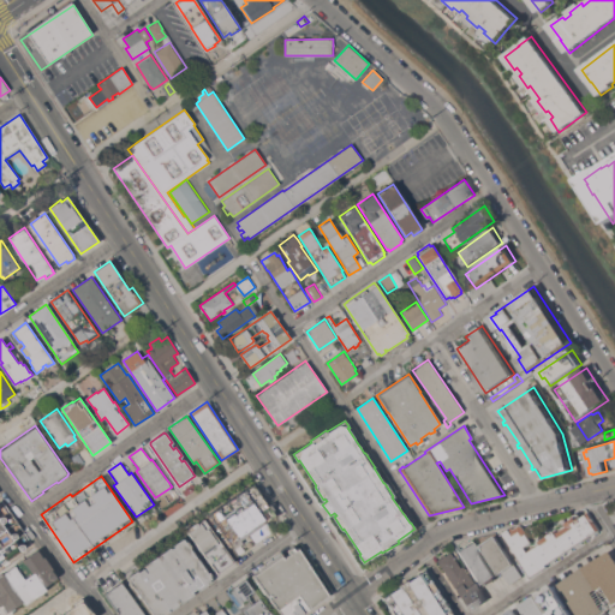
[(252,484),(255,487),(256,485),(262,493),(260,494),(268,506),(270,505),(274,509),(273,511),(275,514),(266,521),(273,531),(238,555),(209,515),(250,485),(252,484)]
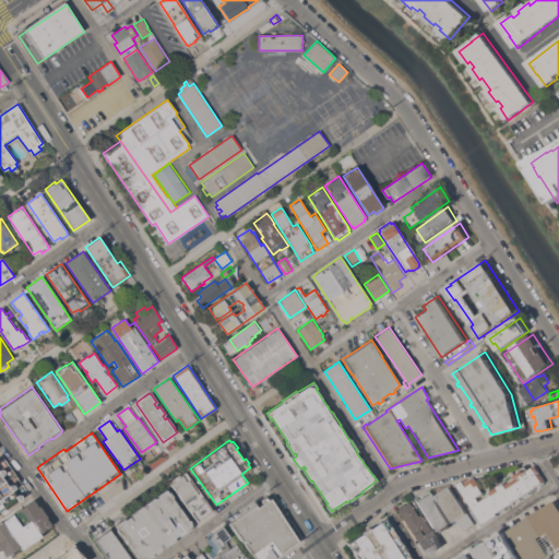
[(0,454),(1,454),(30,495),(0,514),(0,454)]
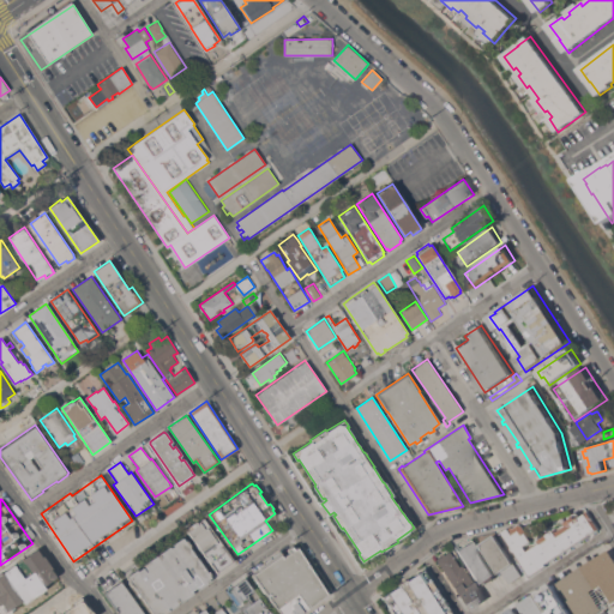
[(517,524),(522,524),(531,541),(524,546),(528,551),(539,543),(536,540),(553,529),(555,533),(566,525),(564,522),(573,516),(575,519),(588,511),(599,528),(561,553),(563,555),(558,559),(557,557),(546,564),(547,565),(530,576),(515,552),(511,552),(510,549),(511,547),(503,534),(511,528),(517,524)]
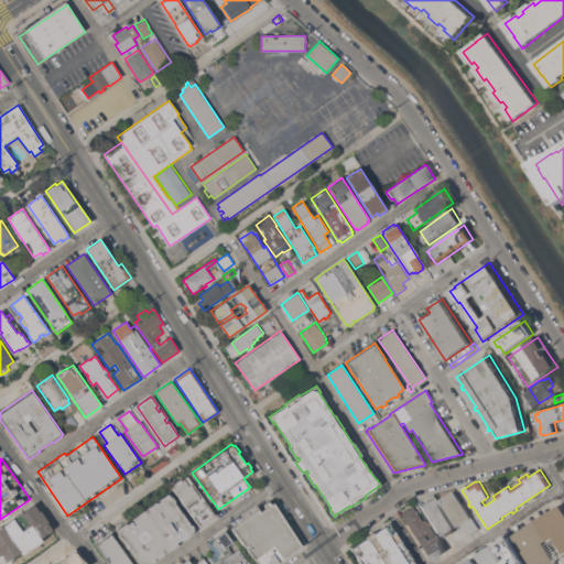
[(215,514),(199,527),(170,486),(180,479),(181,480),(186,476),(215,514)]
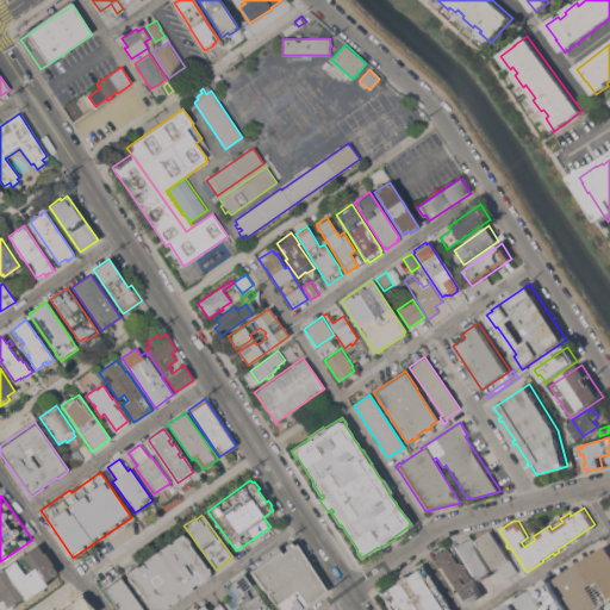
[(518,572),(506,580),(498,567),(496,570),(475,540),(483,536),(483,537),(492,531),(518,572)]
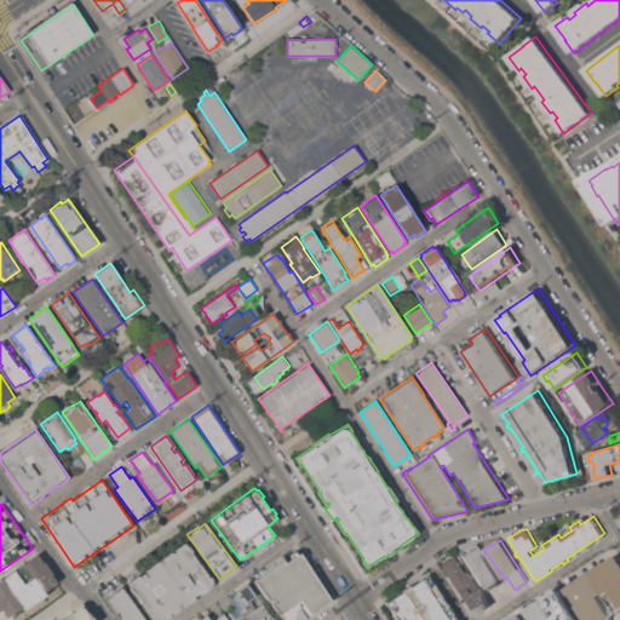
[(183,543),(185,543),(199,562),(213,584),(210,586),(210,590),(200,596),(199,592),(194,596),(195,600),(172,615),(171,613),(170,614),(171,616),(165,619),(154,619),(142,602),(142,603),(127,583),(128,581),(138,575),(138,577),(145,572),(144,569),(171,551),(171,552),(177,549),(177,546),(183,543)]
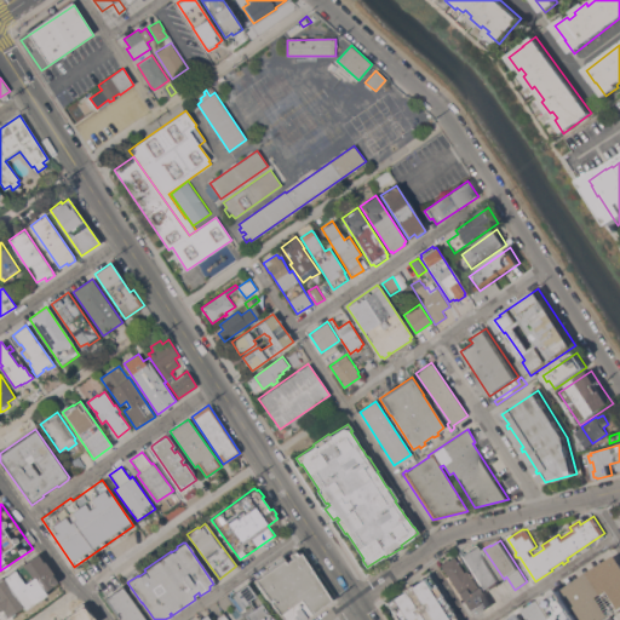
[(500,580),(499,581),(500,584),(493,589),(492,586),(484,591),(461,556),(468,552),(466,550),(475,544),(477,546),(500,580)]
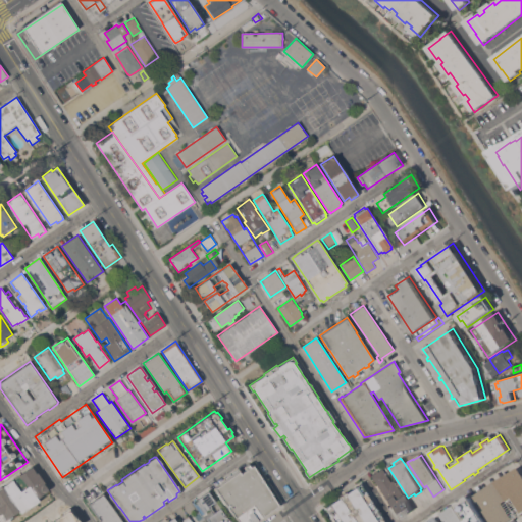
[(256,521),(239,521),(215,488),(220,484),(219,482),(238,469),(241,473),(246,469),(244,467),(249,464),(250,466),(253,465),(279,506),(256,521)]
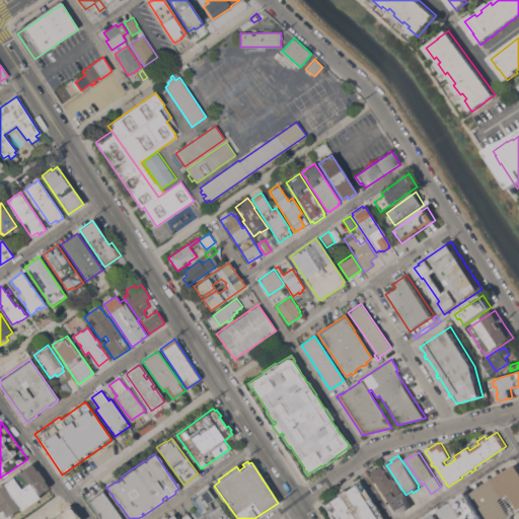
[(36,495),(39,498),(36,499),(36,500),(33,503),(32,502),(27,506),(24,508),(20,510),(19,508),(9,515),(11,517),(8,518),(3,518),(0,513),(0,485),(31,463),(35,470),(36,469),(49,487),(36,495)]
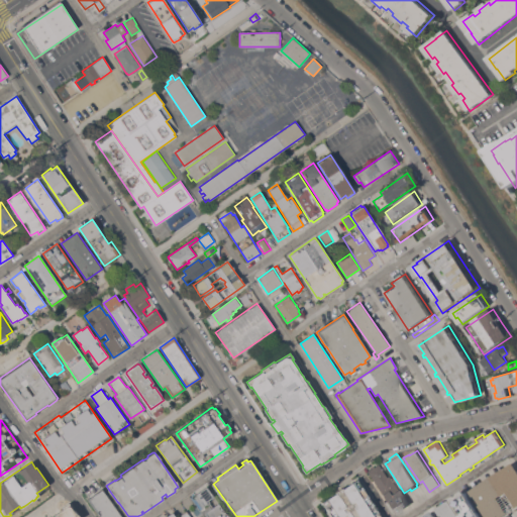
[(367,470),(378,462),(387,477),(389,476),(398,490),(399,489),(409,505),(395,514),(367,470)]
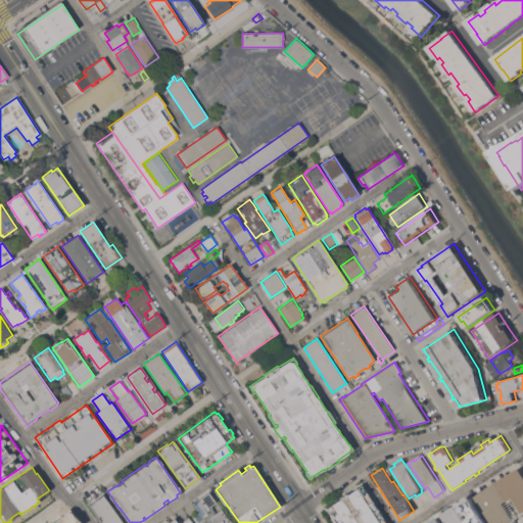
[(522,474),(522,514),(509,522),(491,522),(475,496),(519,468),(522,474)]
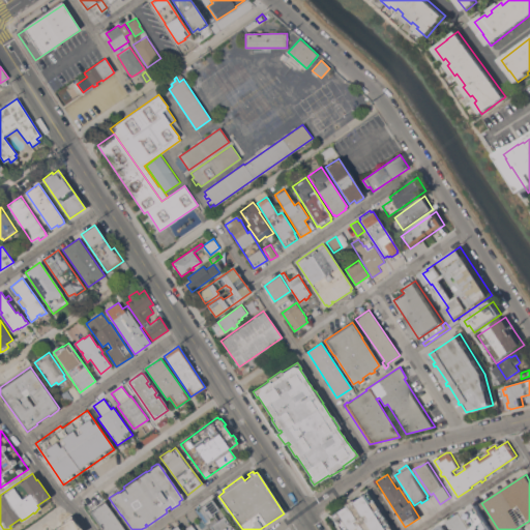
[(390,529),(341,529),(330,513),(344,505),(343,504),(350,500),(351,500),(365,491),(390,529)]
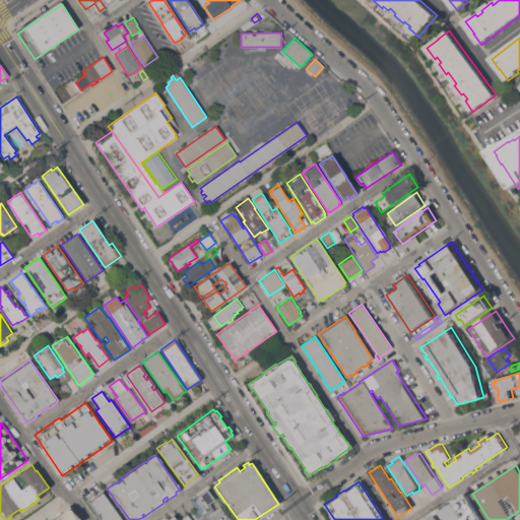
[(207,490),(214,500),(209,503),(210,505),(202,510),(195,500),(198,498),(197,497),(207,490)]
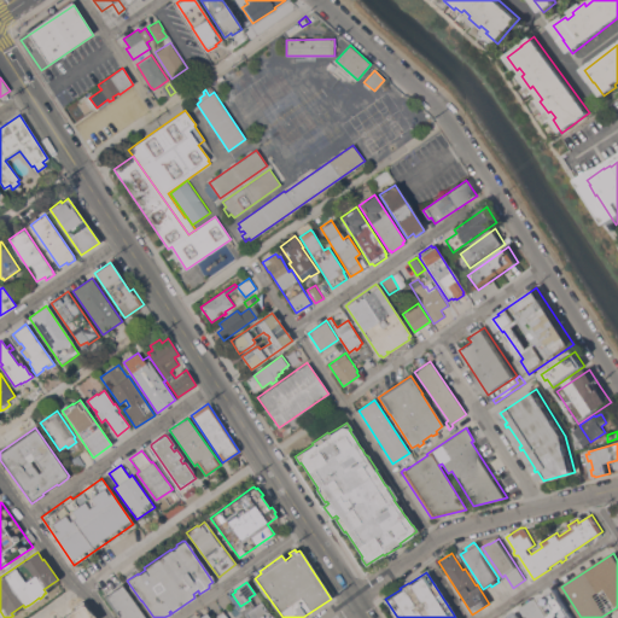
[(122,586),(145,617),(118,617),(105,598),(122,586)]
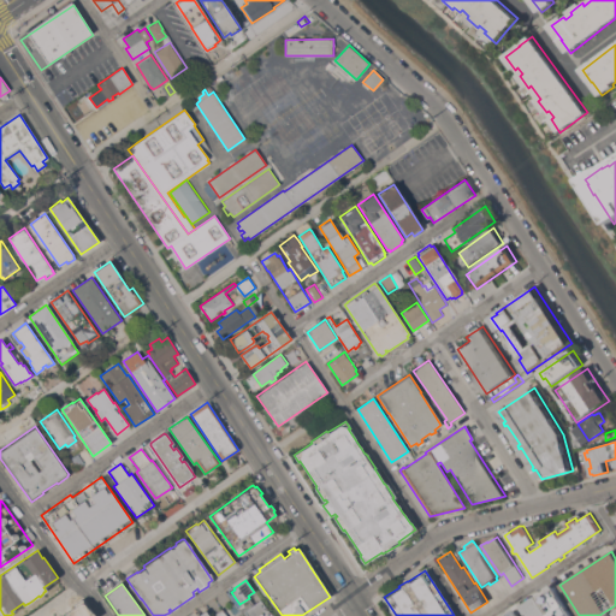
[(575,615),(552,615),(538,593),(554,584),(575,615)]
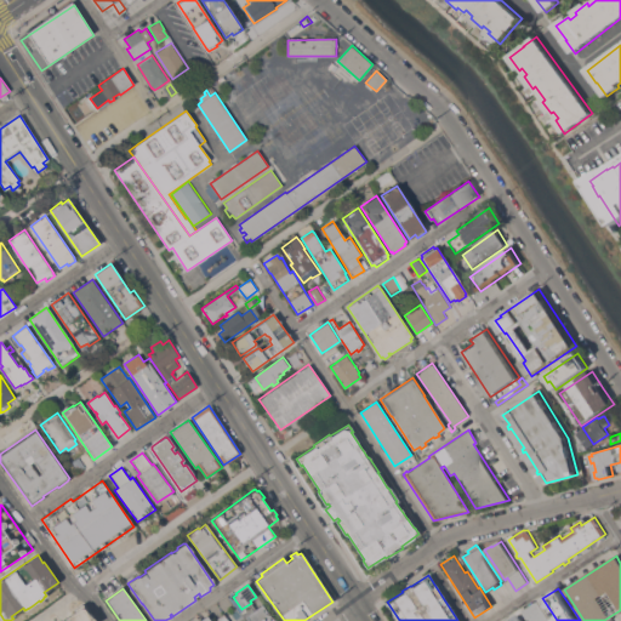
[(540,600),(552,620),(530,620),(524,611),(540,600)]
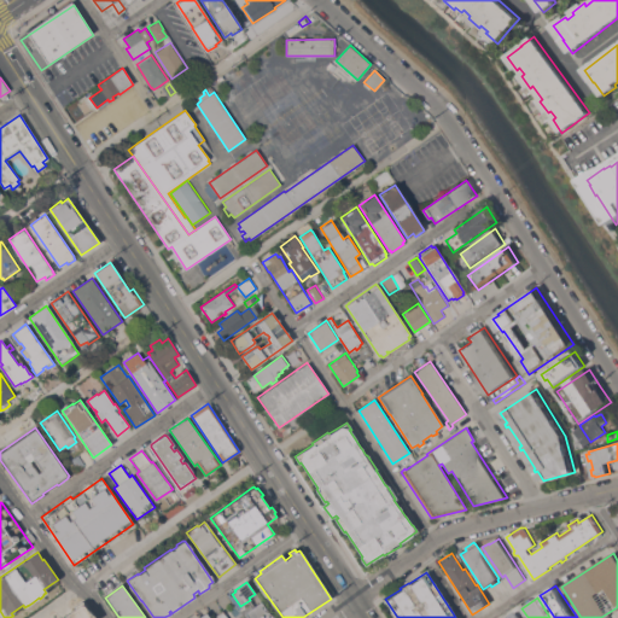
[(222,599),(231,612),(221,617),(213,617),(208,608),(222,599)]
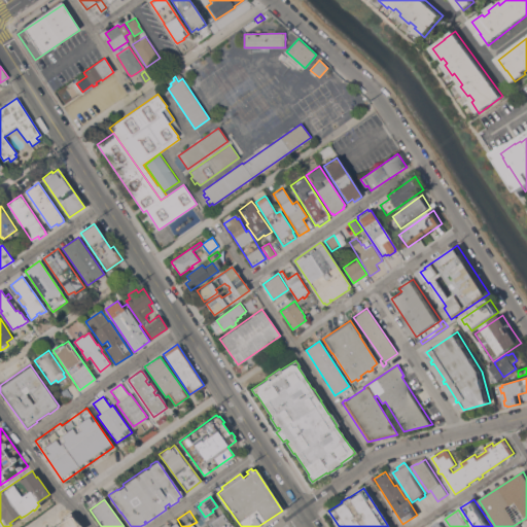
[(80,526),(53,526),(65,519),(63,517),(70,513),(71,514),(80,526)]
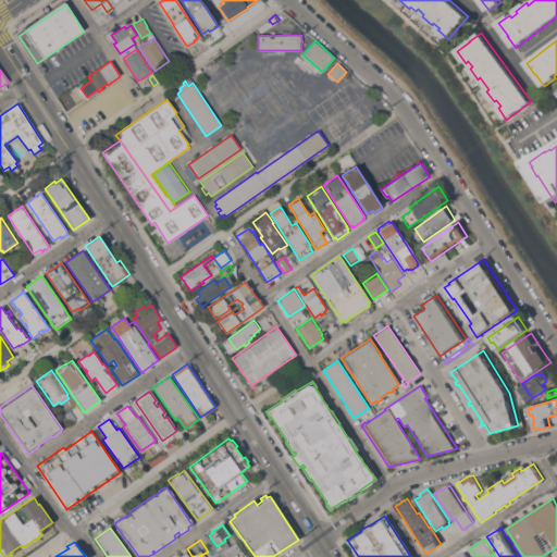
[(246,556),(223,556),(220,553),(235,542),(246,556)]
